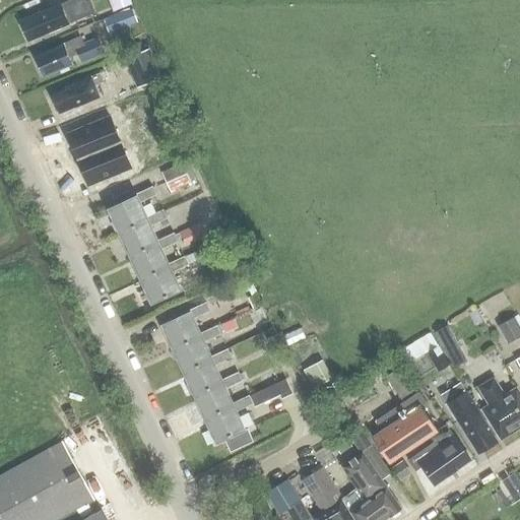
[(35,15),(36,16),(20,23),(27,41),(43,35),(43,36),(68,24),(94,13),(88,0),(71,0),(60,5),(60,4),(35,15)]
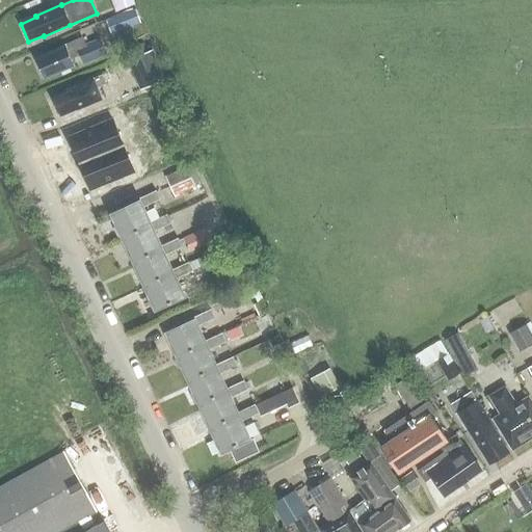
[(132,0),(120,0),(123,8),(134,4),(132,0)]
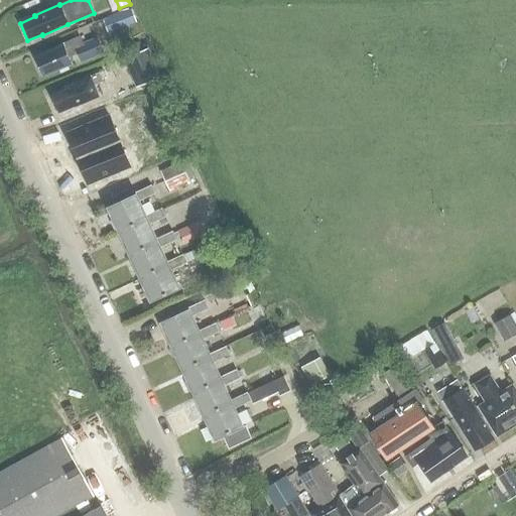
[(131,10),(116,16),(121,28),(136,22),(131,10)]
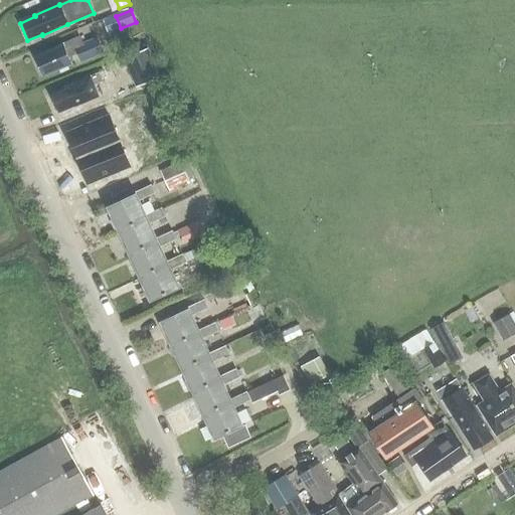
[(68,57),(76,53),(80,62),(103,53),(97,38),(82,44),(79,37),(62,44),(54,47),(55,49),(35,58),(41,74),(57,68),(58,70),(71,64),(68,57)]
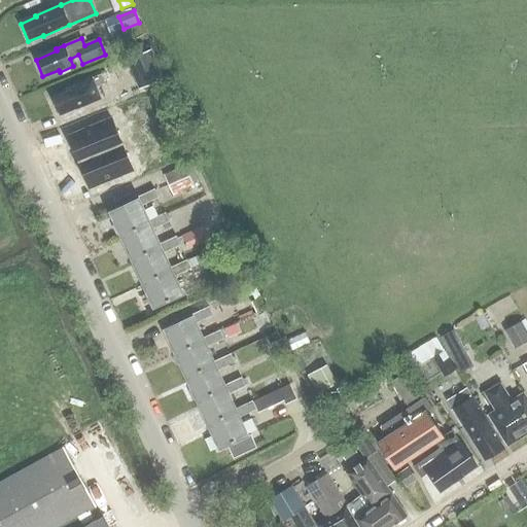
[(139,91),(163,81),(150,50),(127,60),(139,91)]
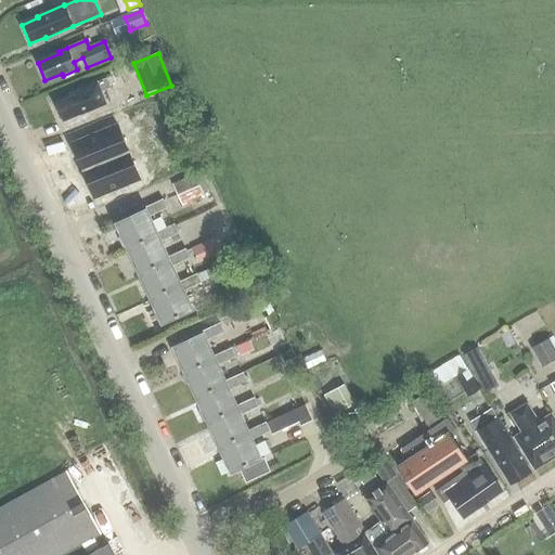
[(79,116),(105,105),(101,92),(110,88),(106,79),(97,84),(97,82),(69,94),(69,95),(54,103),(62,120),(78,114),(79,116)]
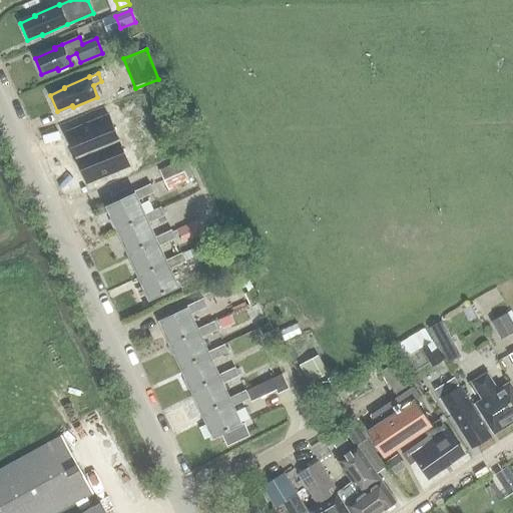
[(65,132),(76,158),(118,141),(107,115),(65,132)]
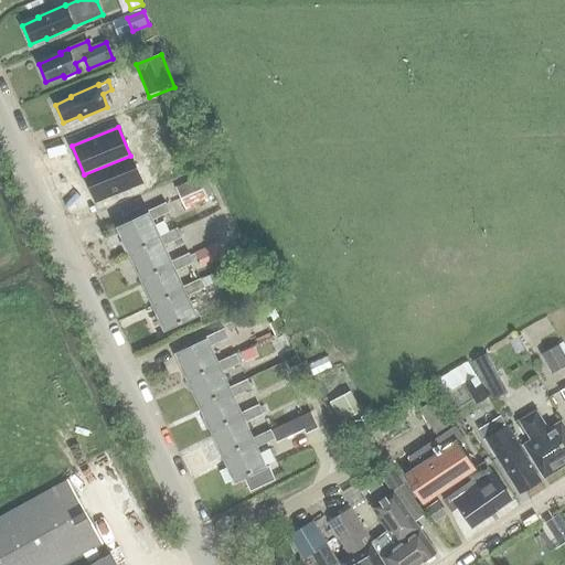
[(141,184),(130,156),(84,174),(95,202),(141,184)]
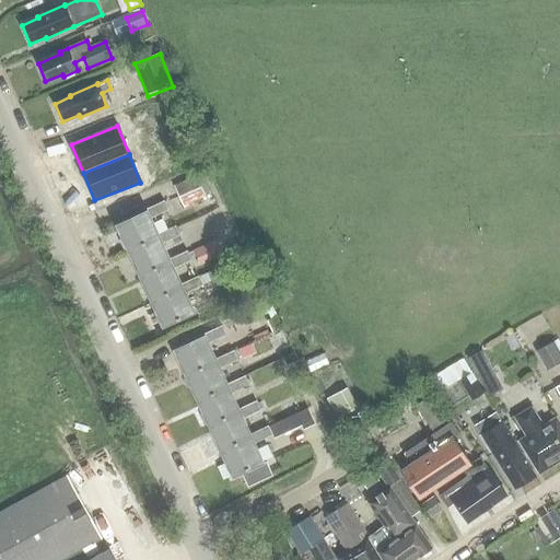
[(205,212),(218,207),(202,174),(174,187),(184,207),(199,200),(205,212)]
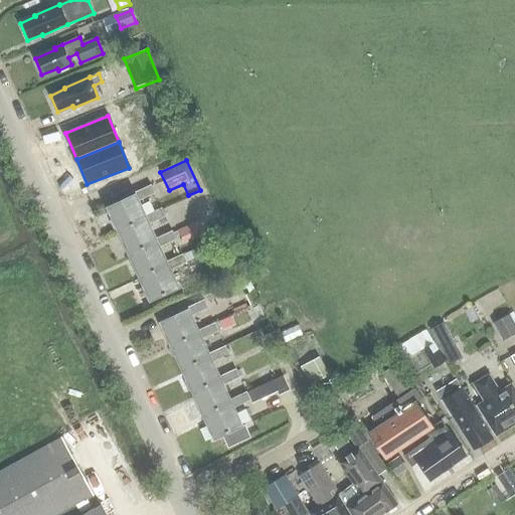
[(138,201),(154,193),(151,185),(134,193),(135,195),(107,208),(117,228),(145,216),(138,201)]
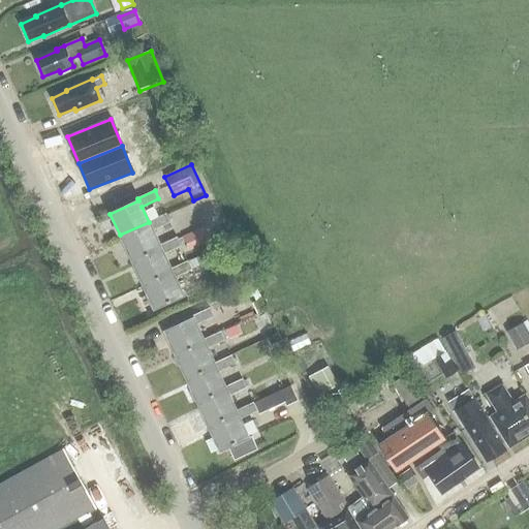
[(165,214),(149,222),(120,235),(130,258),(159,246),(153,230),(169,222),(165,214)]
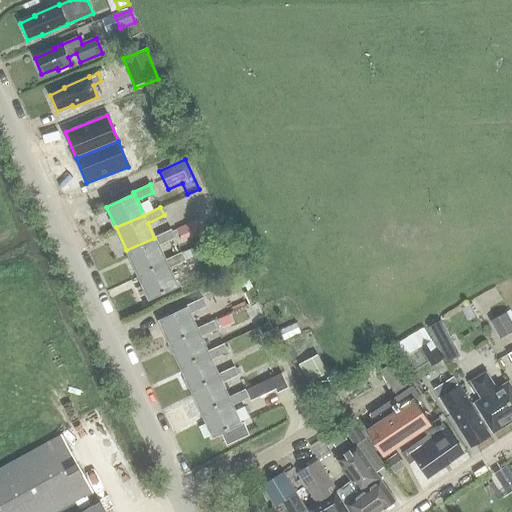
[(186,225),(176,229),(182,241),(191,236),(186,225)]
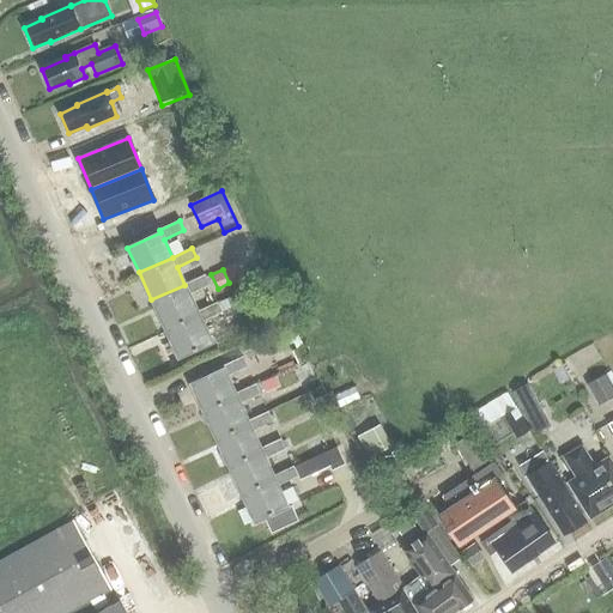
[(205,275),(184,285),(151,299),(164,328),(198,313),(189,295),(210,285),(205,275)]
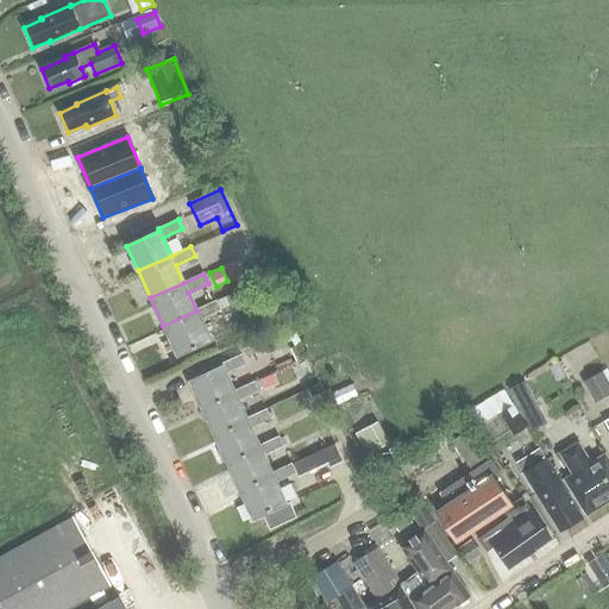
[(223,287),(226,296),(244,288),(239,278),(223,287)]
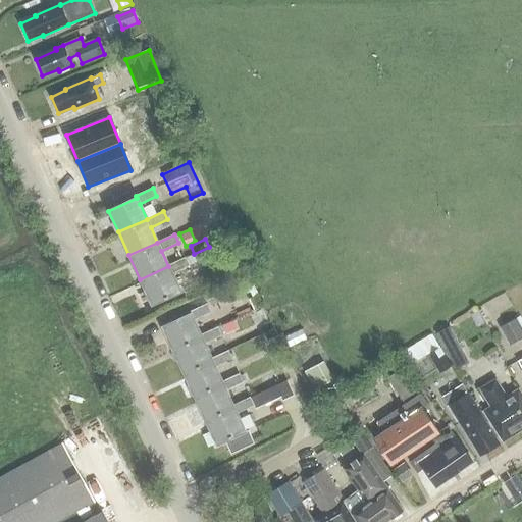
[(198,262),(194,254),(185,258),(168,266),(140,279),(152,305),(180,293),(172,274),(189,266),(198,262)]
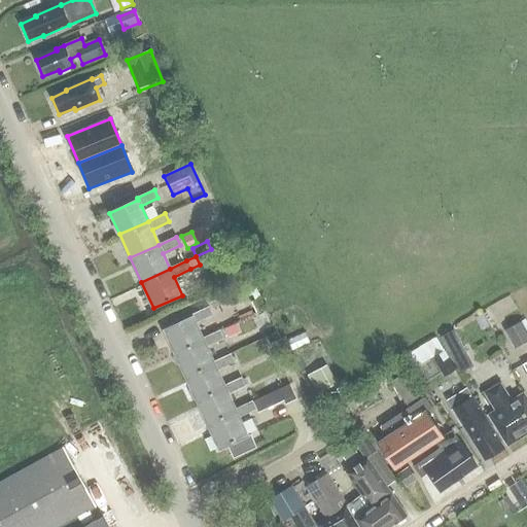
[(254,314),(265,310),(254,289),(252,289),(247,278),(207,296),(213,309),(250,291),(254,301),(249,303),(254,314)]
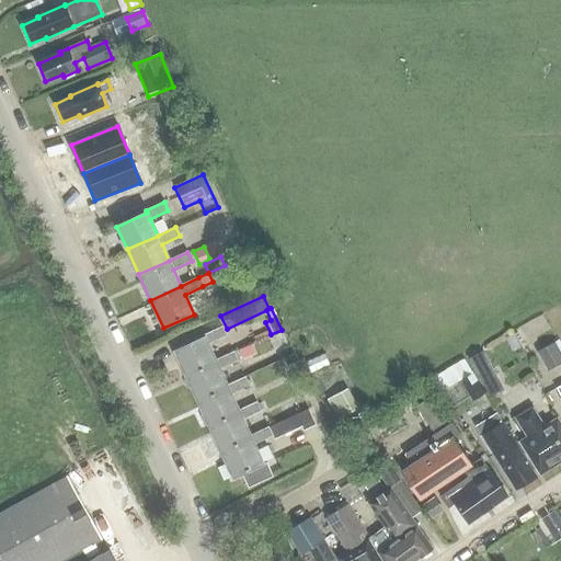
[(221,328),(204,335),(204,338),(174,352),(185,375),(215,361),(208,344),(226,336),(221,328)]
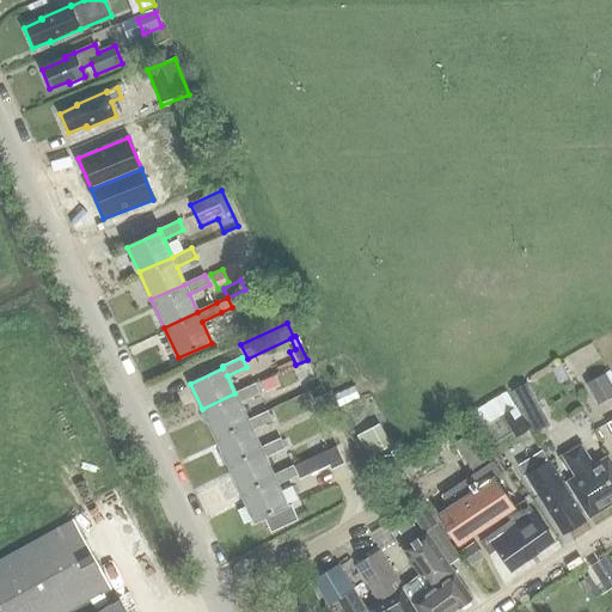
[(611,396),(611,385),(605,373),(585,384),(597,405),(611,396)]
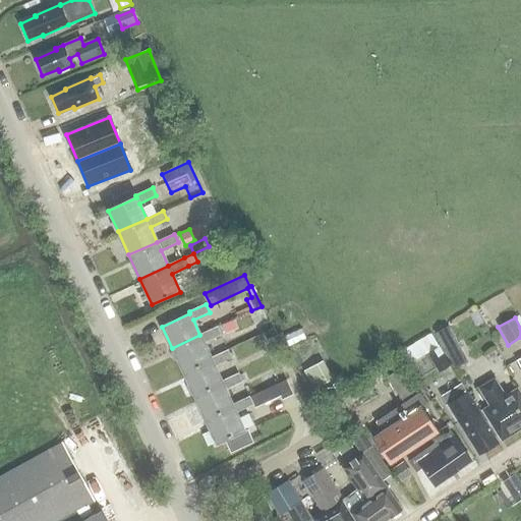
[(233,321),(222,326),(226,334),(237,328),(233,321)]
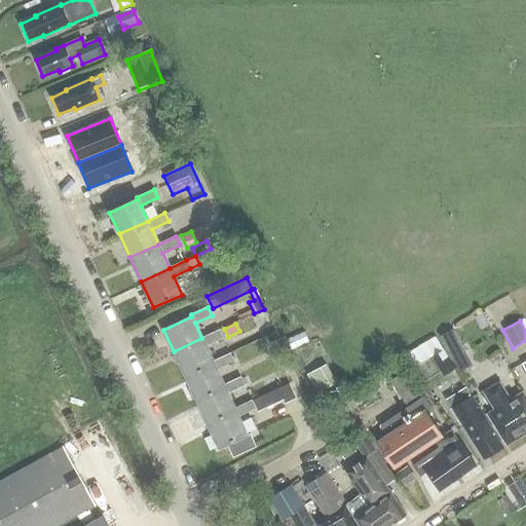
[(452,363),(466,354),(461,346),(452,329),(439,337),(452,363)]
